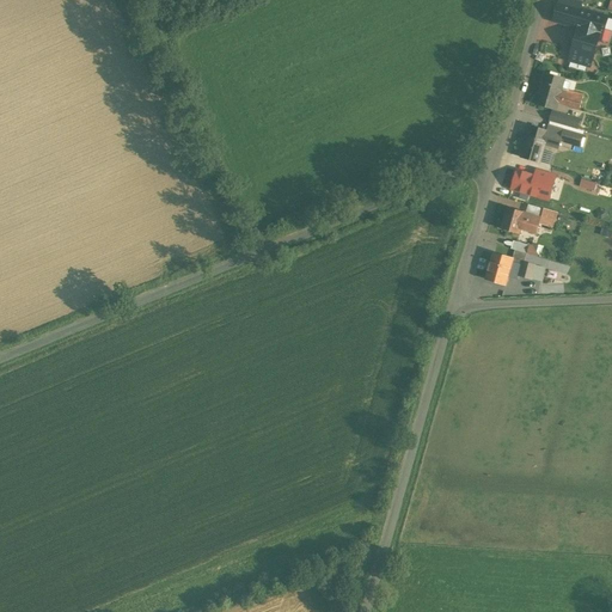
[(580,8),(558,2),(552,20),(574,28),(580,8)]
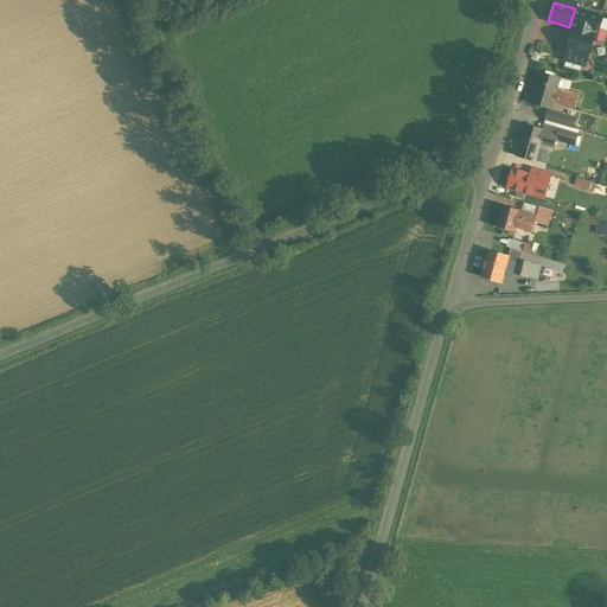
[(602,17),(575,8),(569,27),(574,27),(566,53),(567,53),(564,59),(585,65),(587,59),(593,39),(596,40),(602,17)]
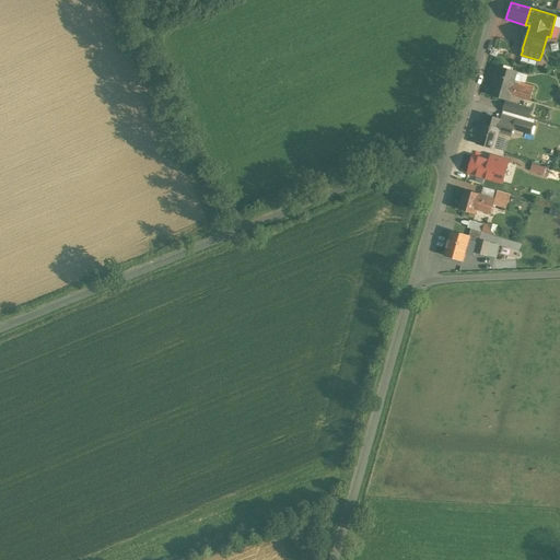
[(516,72),(498,67),(494,77),(497,77),(491,95),(509,101),(510,94),(531,101),(534,88),(513,81),(516,72)]
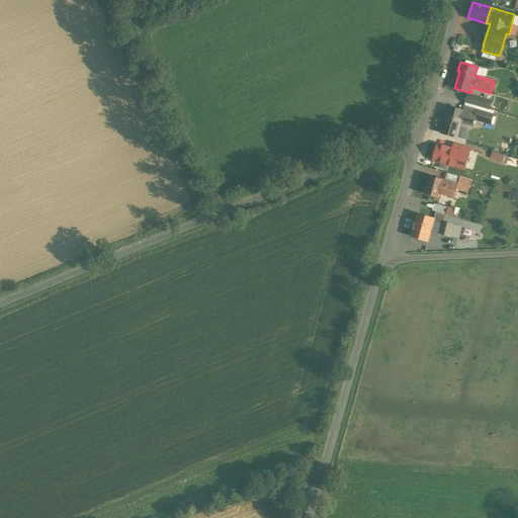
[(483,99),(467,95),(465,102),(481,106),(483,99)]
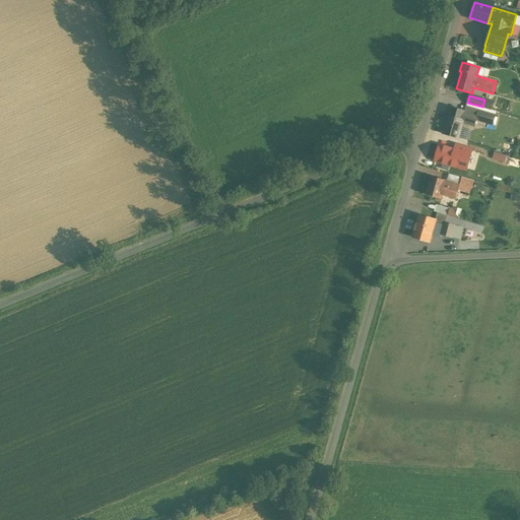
[(494,103),(484,100),(482,107),(492,109),(494,103)]
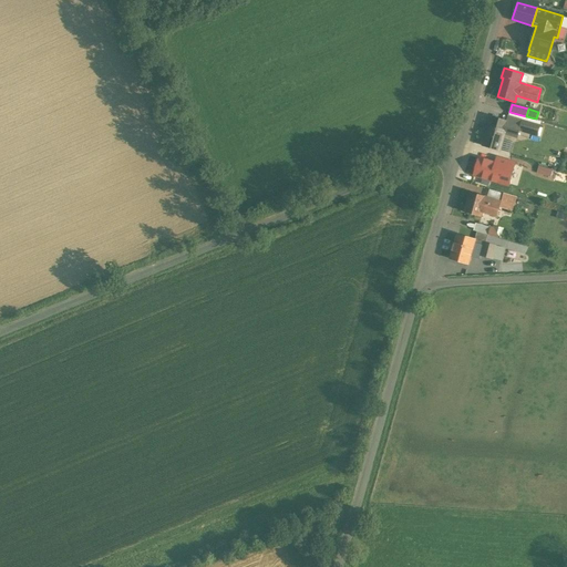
[(507,122),(491,117),(483,145),(500,151),(504,133),(517,136),(519,130),(522,120),(508,116),(507,122)]
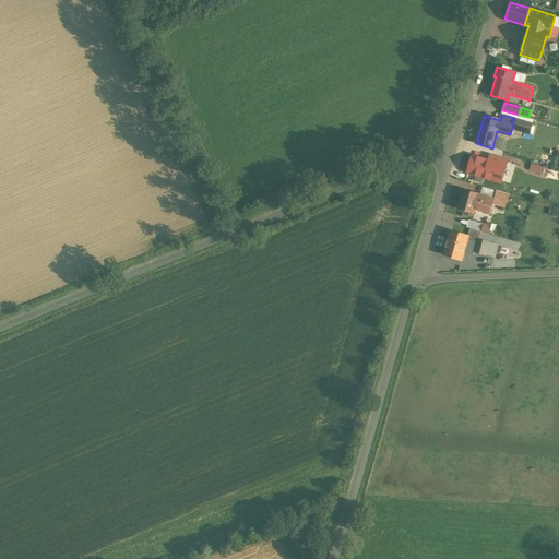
[(514,118),(512,128),(530,133),(534,119),(528,117),(519,115),(514,118)]
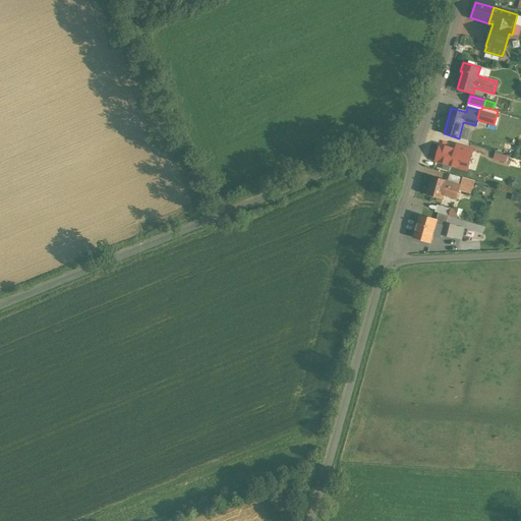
[(461,185),(431,177),(426,194),(443,199),(445,191),(450,192),(449,195),(457,197),(461,185)]
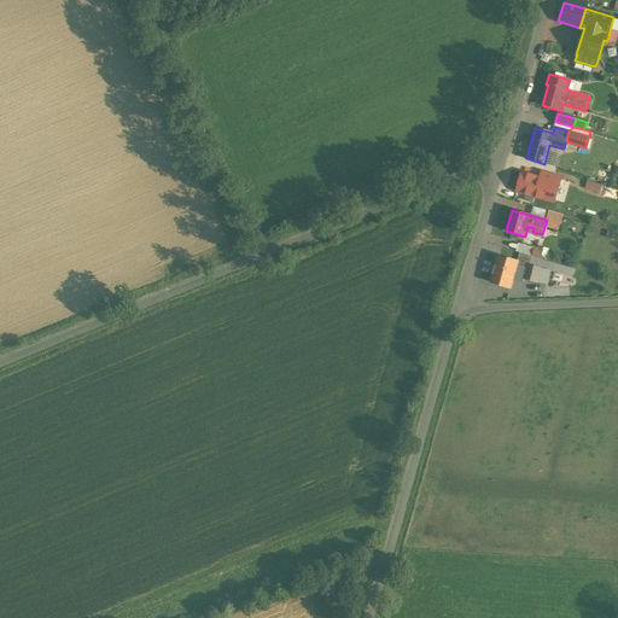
[(535,248),(518,243),(516,251),(520,252),(531,256),(532,256),(535,248)]
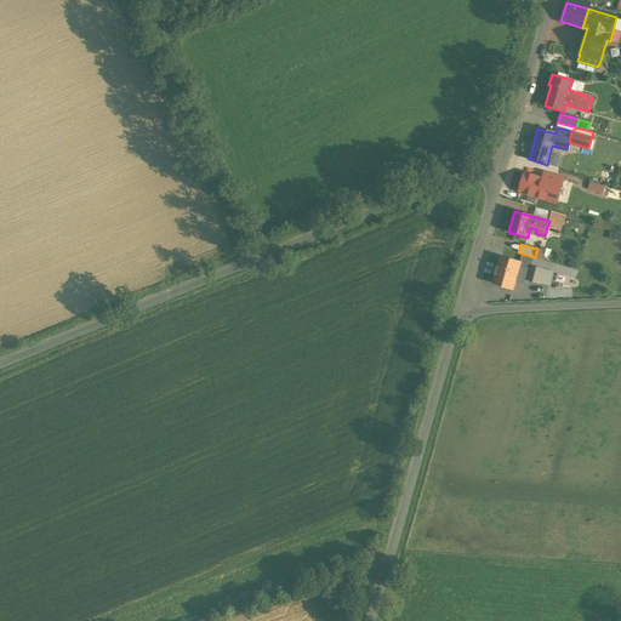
[(541,250),(537,249),(535,257),(548,261),(551,250),(542,248),(541,250)]
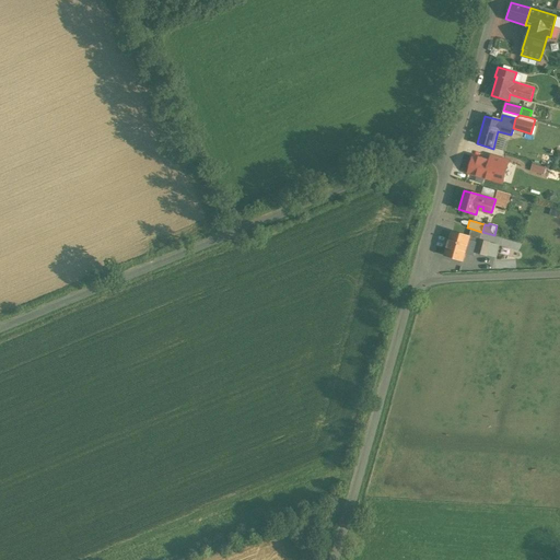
[(481,232),(471,229),(469,237),(468,241),(477,243),(477,240),(479,241),(481,232)]
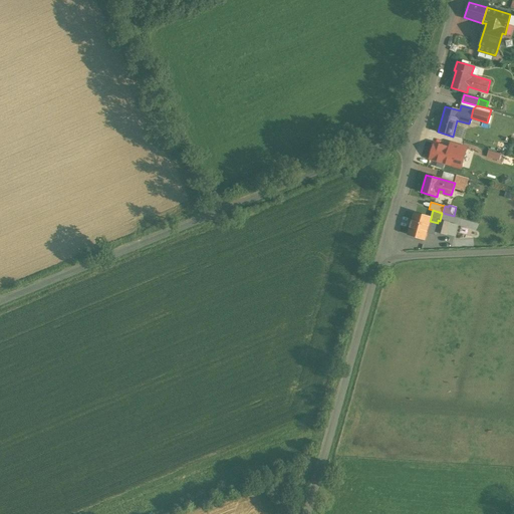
[(431,218),(415,213),(409,235),(425,239),(427,233),(430,221),(431,218)]
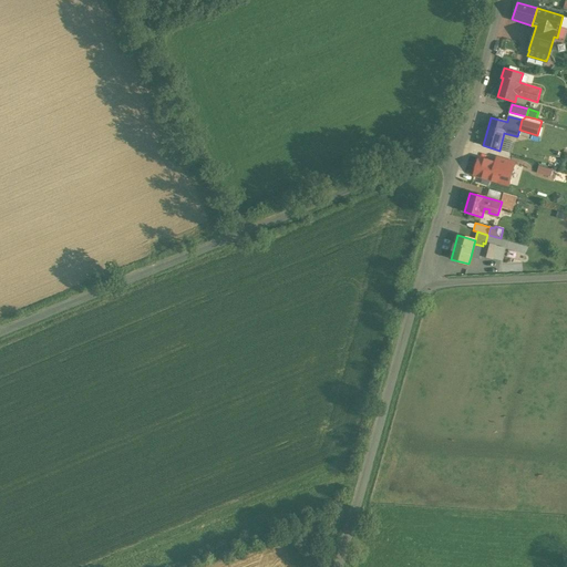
[(485,244),(483,243),(483,246),(480,255),(502,261),(505,249),(485,244)]
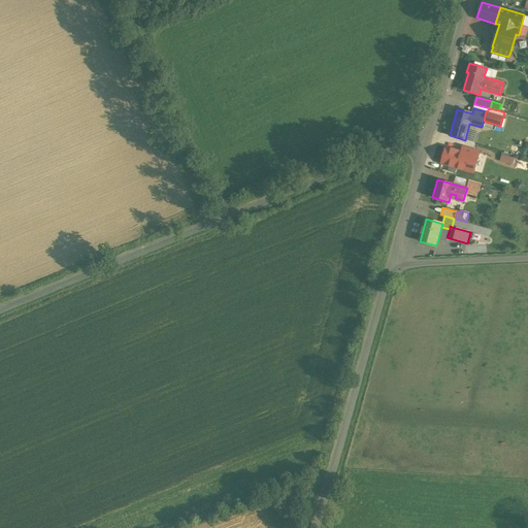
[(450,229),(441,227),(438,239),(446,241),(447,237),(450,229)]
